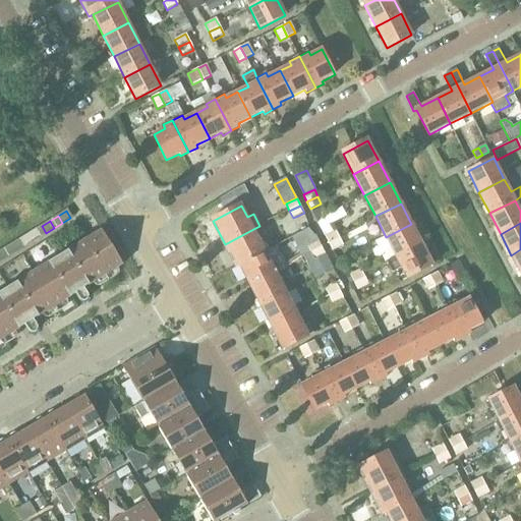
[(386,237),(397,257),(397,258),(422,245),(411,224),(386,237)]
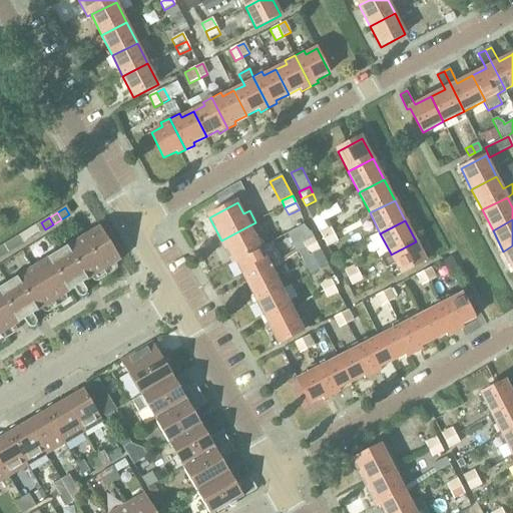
[(38,233),(45,229),(41,222),(33,226),(38,233)]
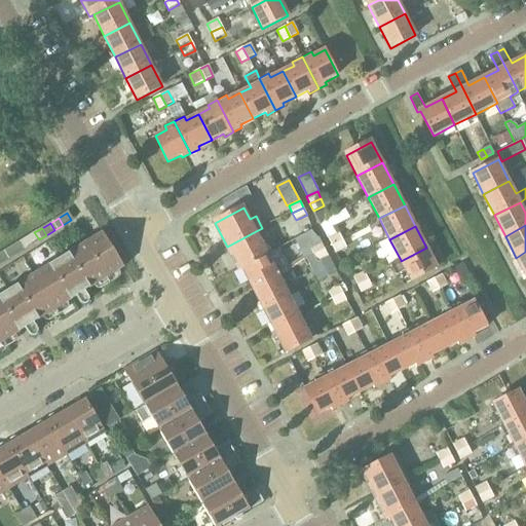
[(239,271),(243,269),(269,256),(256,231),(227,247),(239,271)]
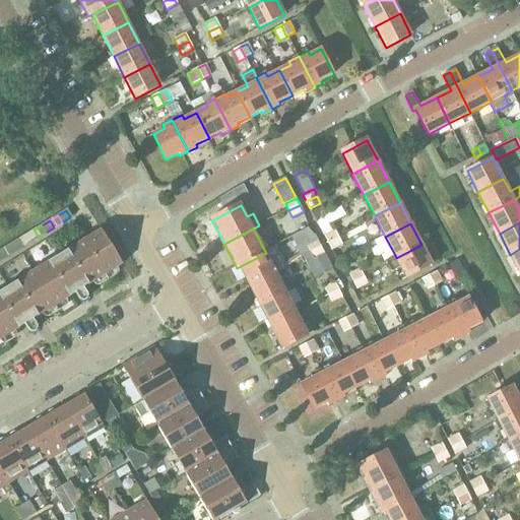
[(310,253),(321,248),(317,241),(315,236),(308,229),(290,238),(302,257),(310,253)]
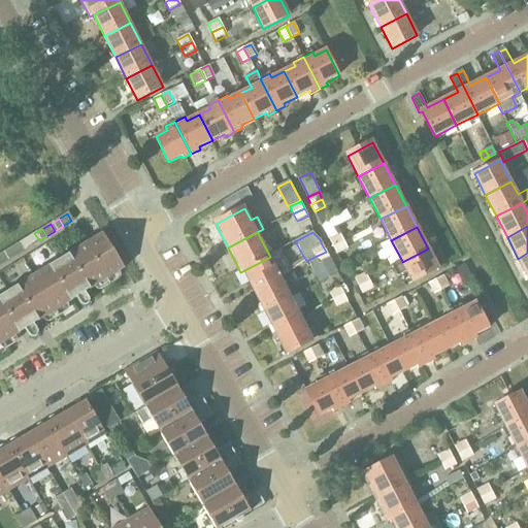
[(31,245),(39,240),(34,233),(27,238),(31,245)]
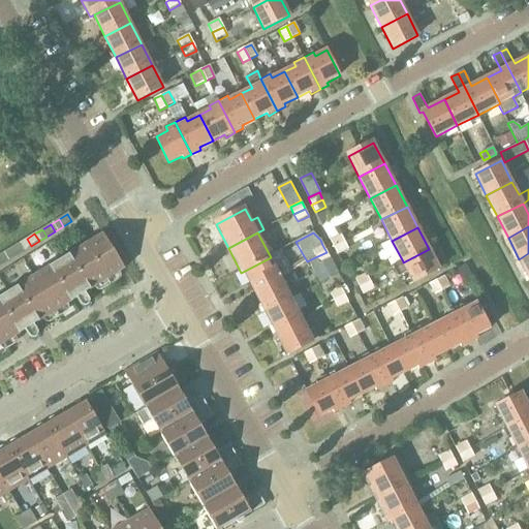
[(102,234),(85,245),(106,279),(124,269),(102,234)]
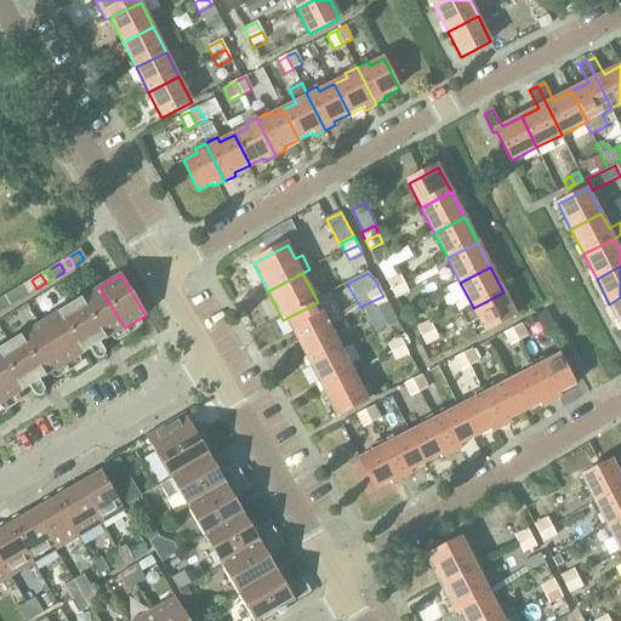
[(391,290),(404,284),(399,274),(386,281),(391,290)]
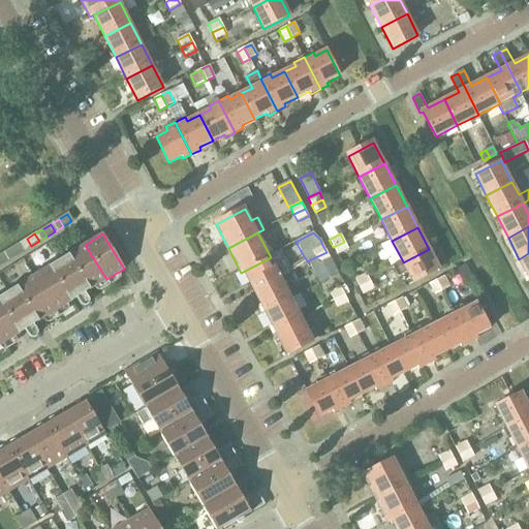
[(23,251),(31,246),(27,239),(19,244),(23,251)]
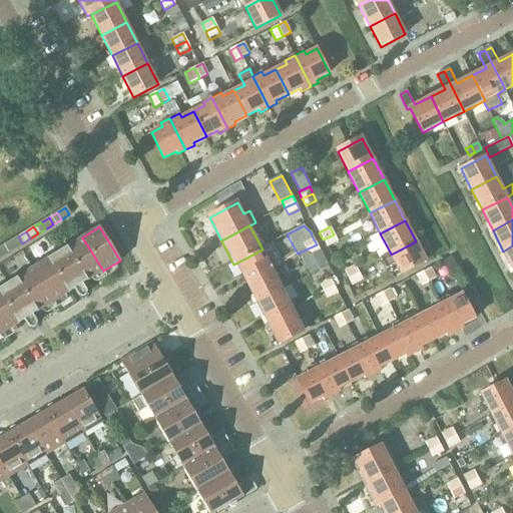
[(338,242),(334,234),(323,239),(327,247),(338,242)]
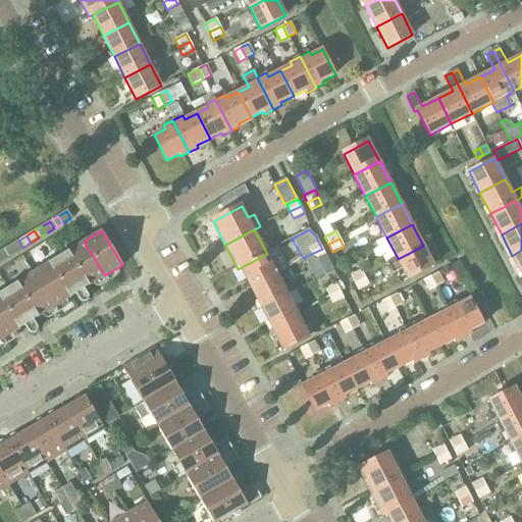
[(15,253),(22,248),(18,241),(10,246),(15,253)]
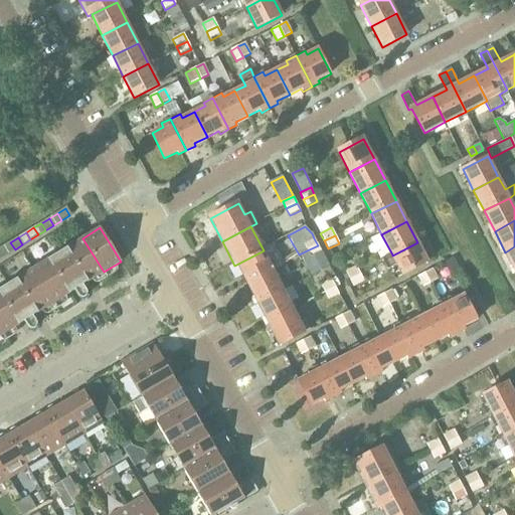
[(82,238),(32,270),(53,303),(73,291),(77,296),(80,299),(84,298),(88,295),(87,291),(83,285),(104,272),(82,238)]
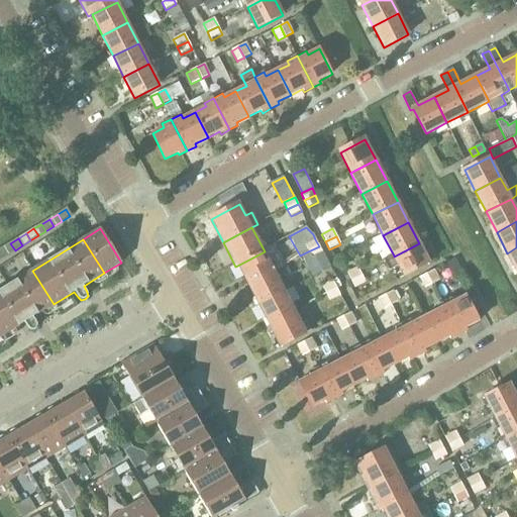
[(7,255),(15,250),(10,243),(2,247),(7,255)]
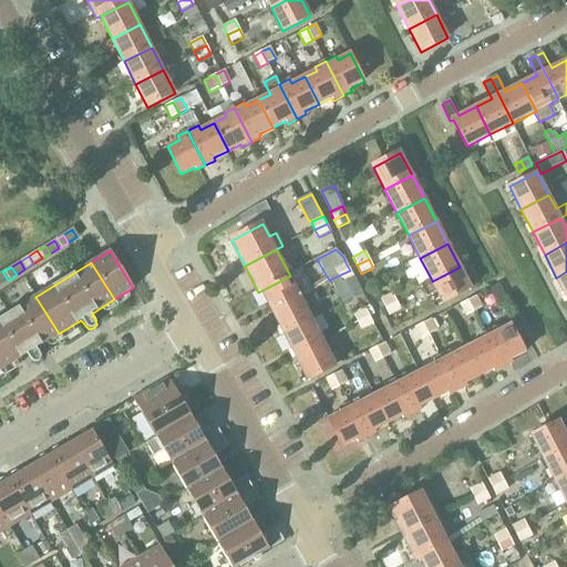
[(432,281),(432,280),(421,286),(426,297),(437,291),(444,305),(472,290),(460,267),(432,281)]
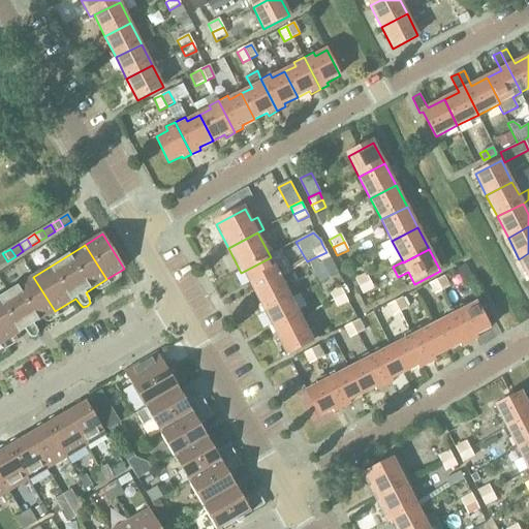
[(330,258),(327,252),(315,257),(318,265),(330,258)]
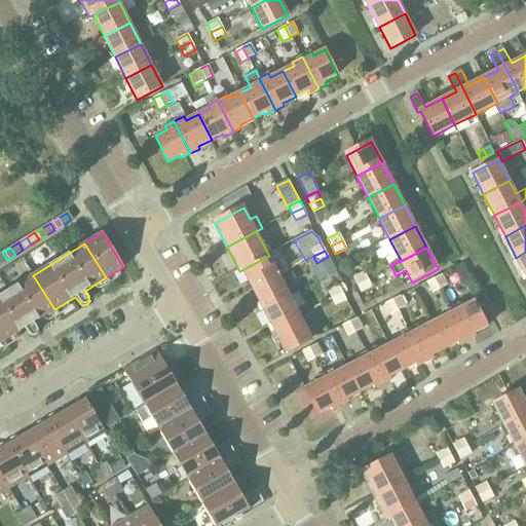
[(525,252),(516,258),(525,276),(525,252)]
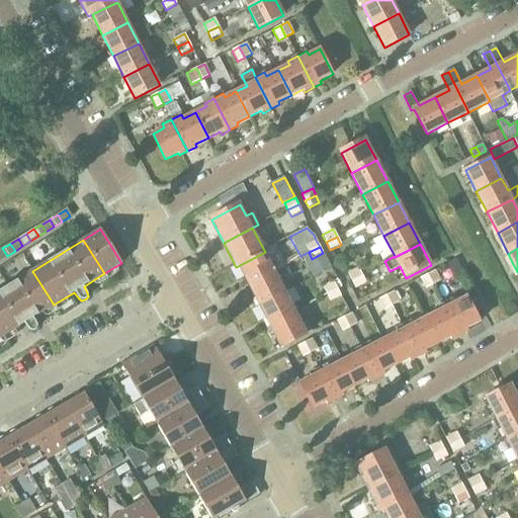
[(240,265),(250,285),(275,273),(286,267),(280,257),(270,262),(265,252),(240,265)]
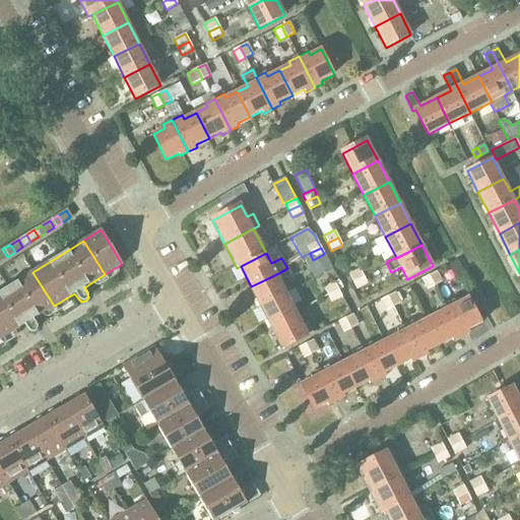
[(310,253),(302,257),(313,277),(331,268),(324,254),(313,260),(310,253)]
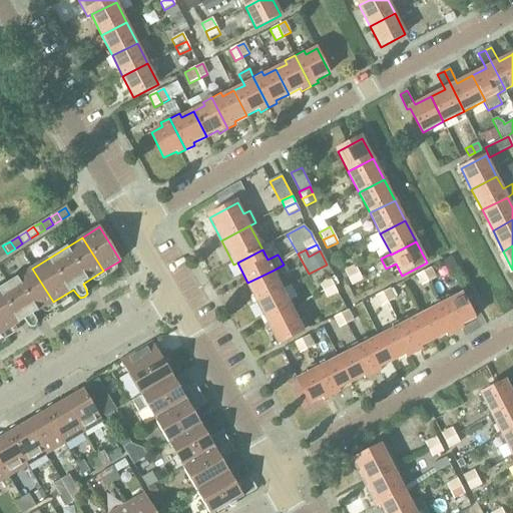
[(366,262),(359,265),(362,271),(369,268),(366,262)]
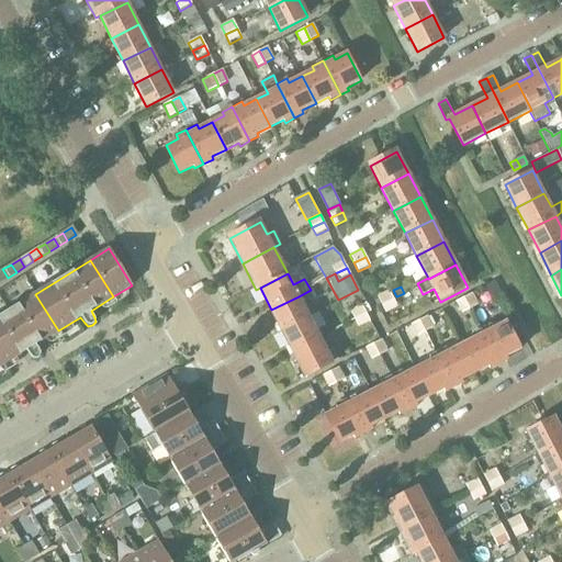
[(381,305),(392,300),(389,291),(377,296),(381,305)]
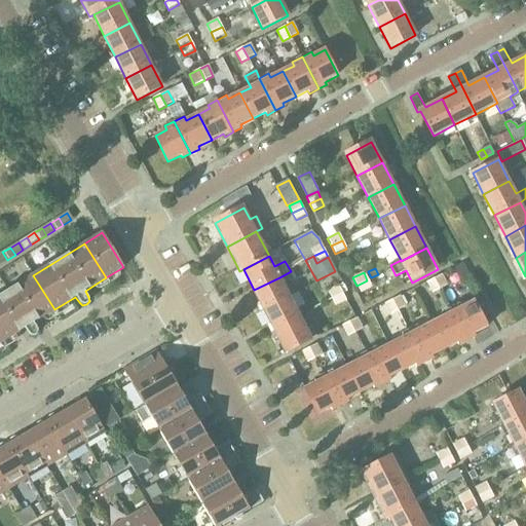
[(442,274),(434,278),(439,289),(447,285),(442,274)]
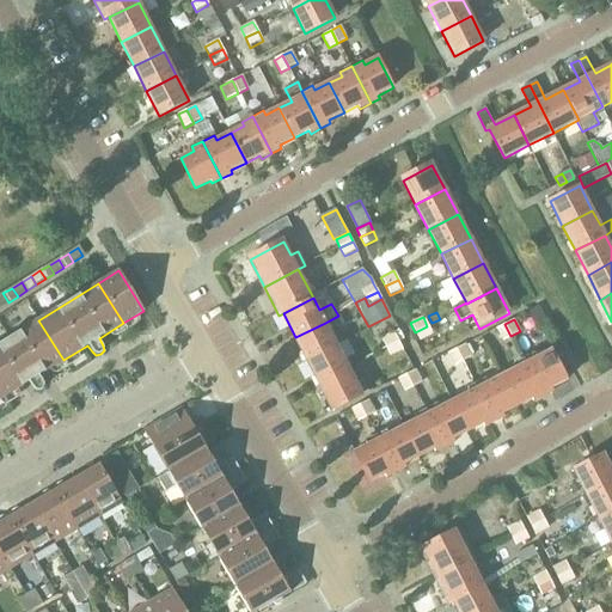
[(38,320),(0,343),(0,391),(4,397),(29,383),(32,389),(36,392),(41,391),(44,387),(43,383),(40,375),(63,360),(38,320)]
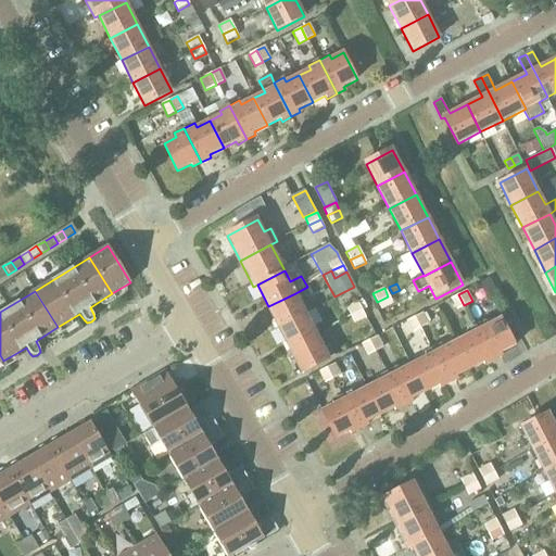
[(307,315),(295,293),(268,306),(280,329),(307,315)]
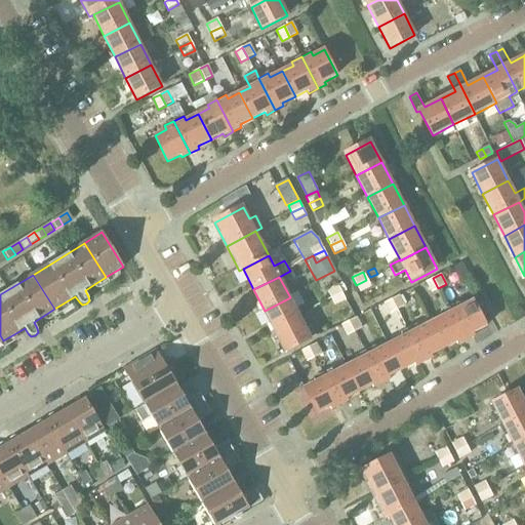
[(431,292),(438,288),(433,278),(426,282),(431,292)]
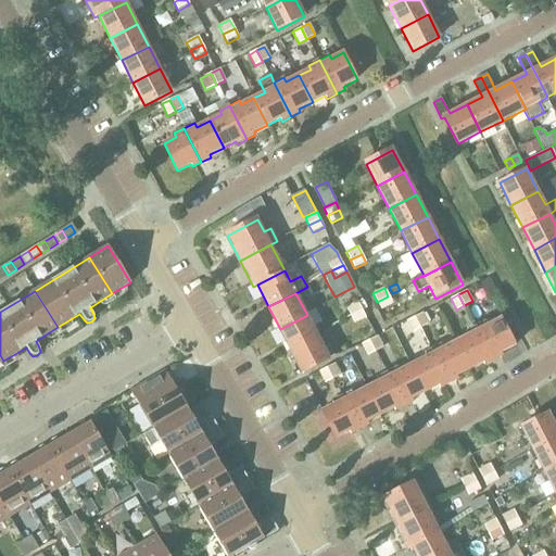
[(392,304),(388,297),(377,302),(381,311),(392,304)]
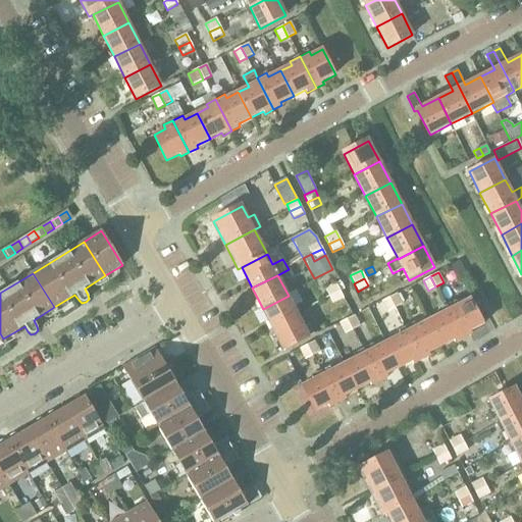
[(329,296),(340,291),(335,282),(325,288),(329,296)]
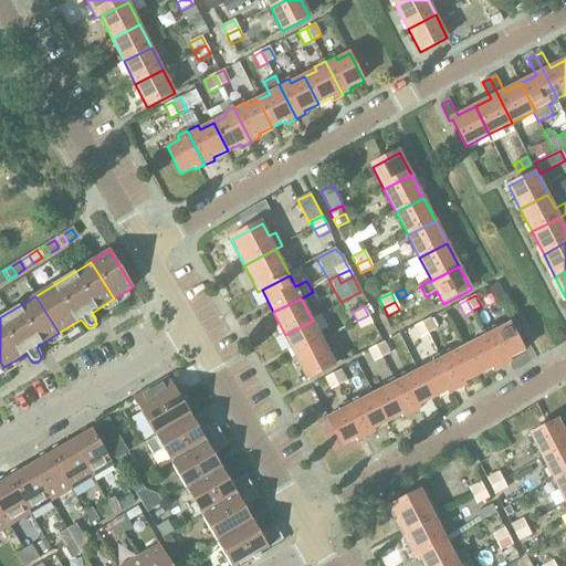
[(373,324),(368,315),(357,321),(362,329),(373,324)]
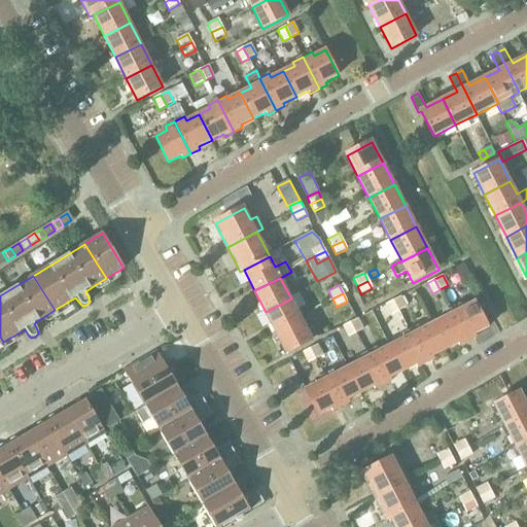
[(392,301),(398,312),(406,308),(400,296),(392,301)]
